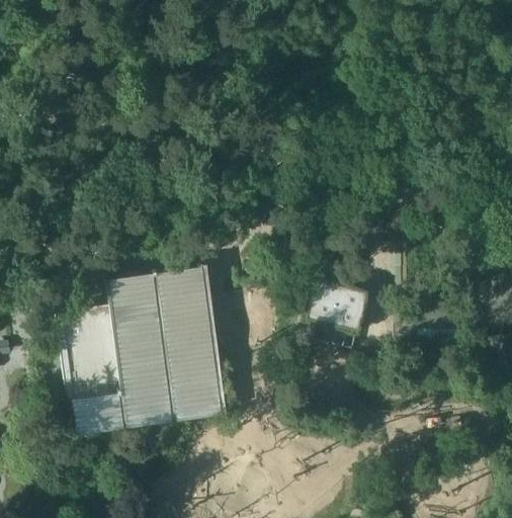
[(479,249),(485,257),(496,248),(491,241),(479,249)]
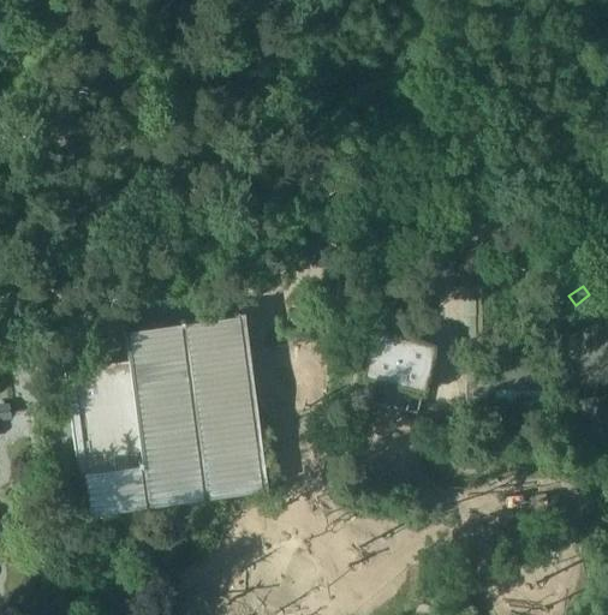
[(93,475),(97,514),(269,493),(263,452),(274,433),(274,430),(260,419),(246,316),(131,330),(135,360),(71,369),(78,423),(58,425),(61,458),(82,454),(84,476),(93,475)]
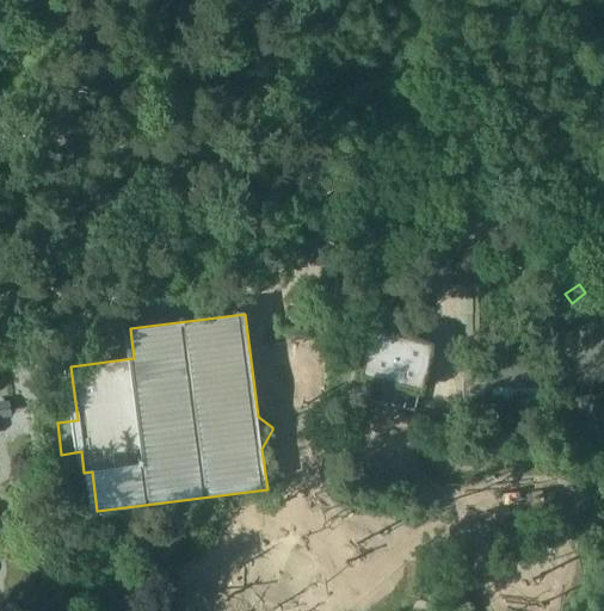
[(368,375),(427,389),(437,345),(377,332),(368,375)]
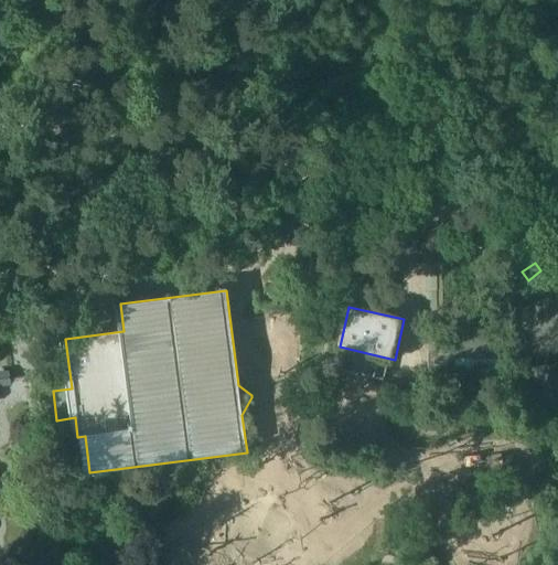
[(504,359),(504,328),(460,328),(460,329),(433,329),(433,376),(468,376),(504,377),(504,359)]
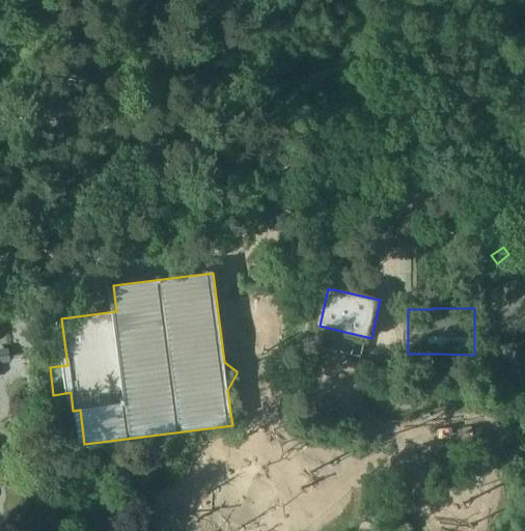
[(524,343),(504,345),(505,353),(508,387),(524,385),(524,343)]
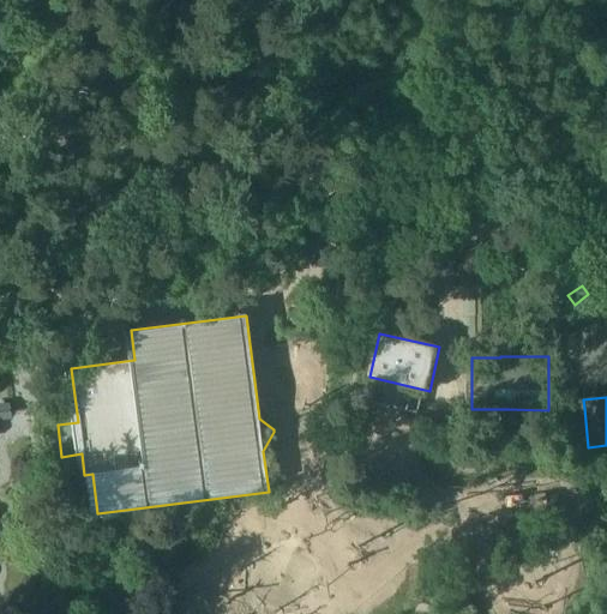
[(0,403),(0,420),(0,421),(8,420),(18,419),(17,402),(7,403),(0,403)]
